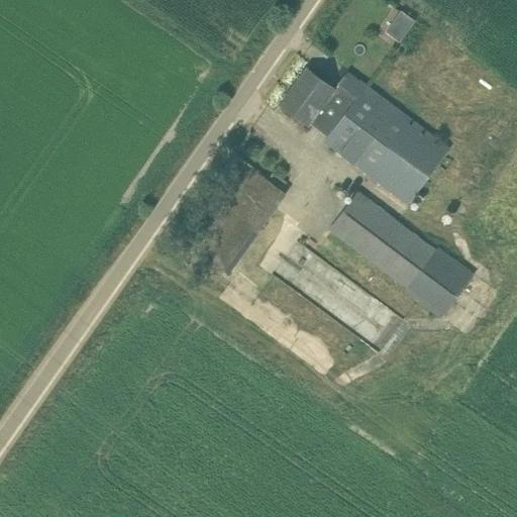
[(405,42),(421,20),(404,9),(389,30),(405,42)]
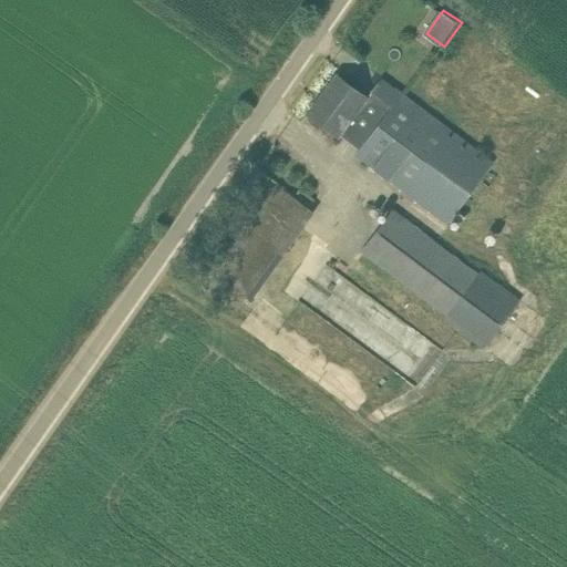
[(494,163),(381,79),(367,99),(337,75),(308,113),(340,136),(341,135),(360,150),(357,155),(449,224),(494,163)]
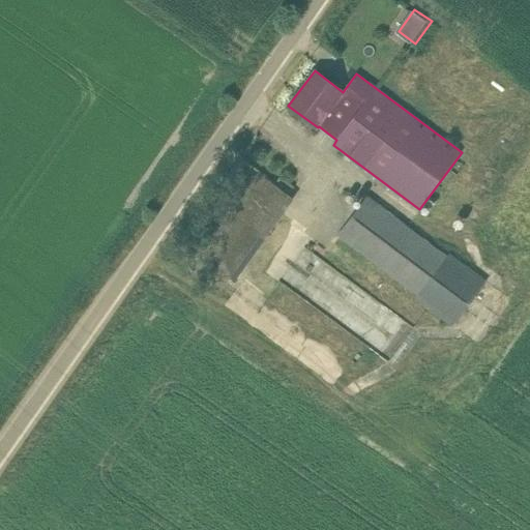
[(277,181),(263,196),(283,214),(296,199),(277,181)]
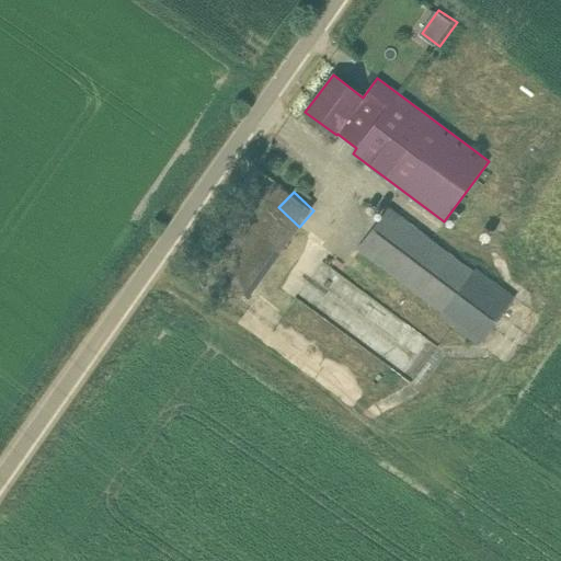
[(478,266),(473,272),(390,207),(358,249),(443,313),(439,317),(478,345),(515,296),(478,266)]
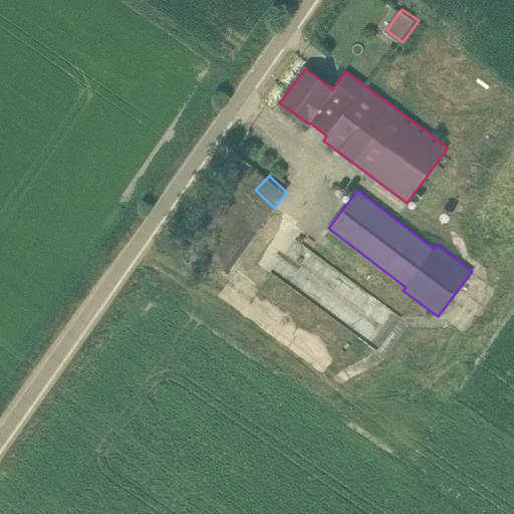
[(371,339),(394,309),(313,252),(310,255),(297,245),(289,256),(329,285),(318,301),(371,339)]
